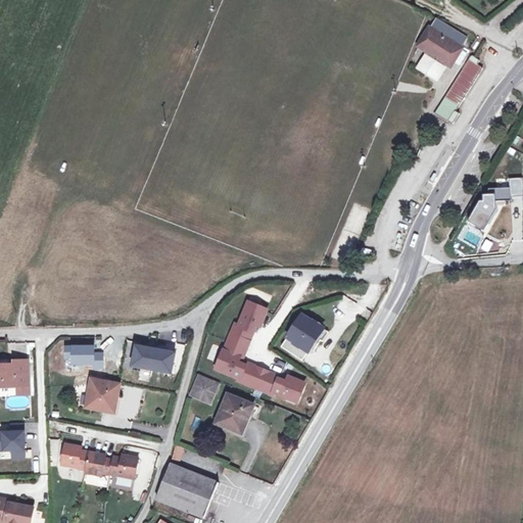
[(507,31),(517,22),(513,18),(503,27),(507,31)]
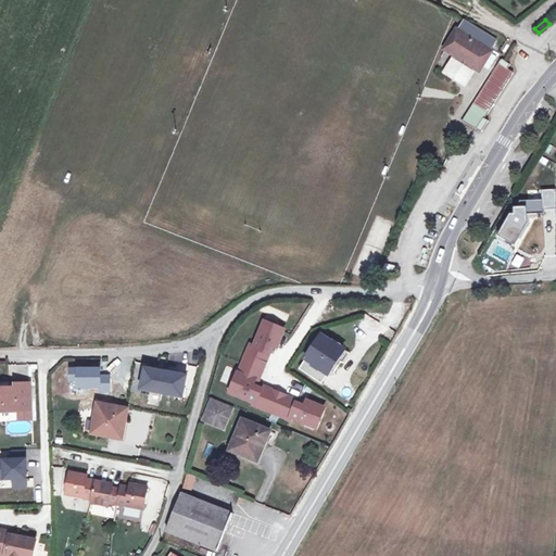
[(456,32),(490,52),(495,42),(463,21),(456,32)]
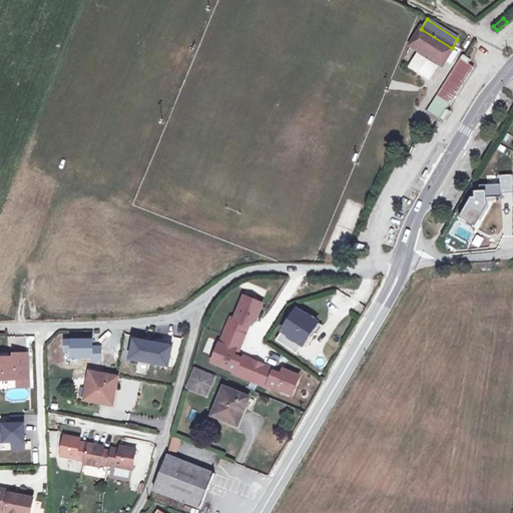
[(421,29),(410,45),(440,65),(449,52),(452,48),(421,29)]
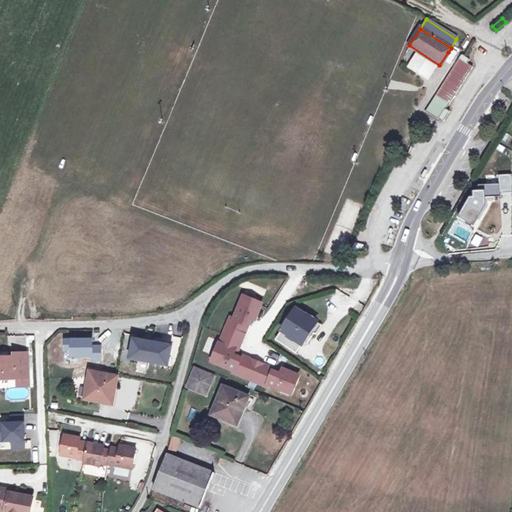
[(466,58),(458,53),(433,96),(447,104),(469,67),(463,63),(466,58)]
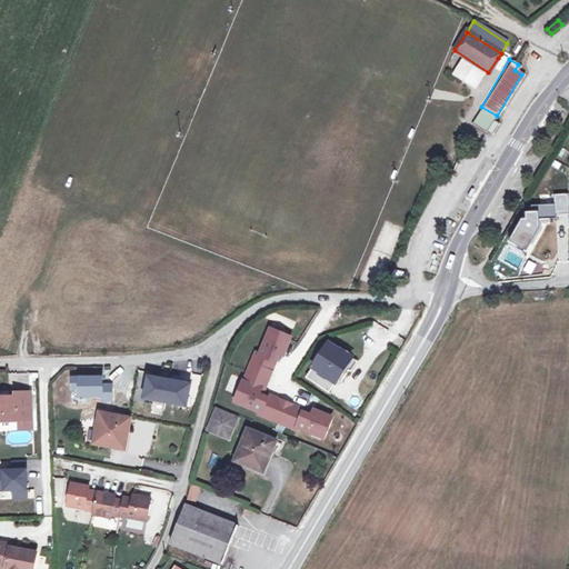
[(497,116),(481,107),(477,113),(491,122),(492,122),(497,116)]
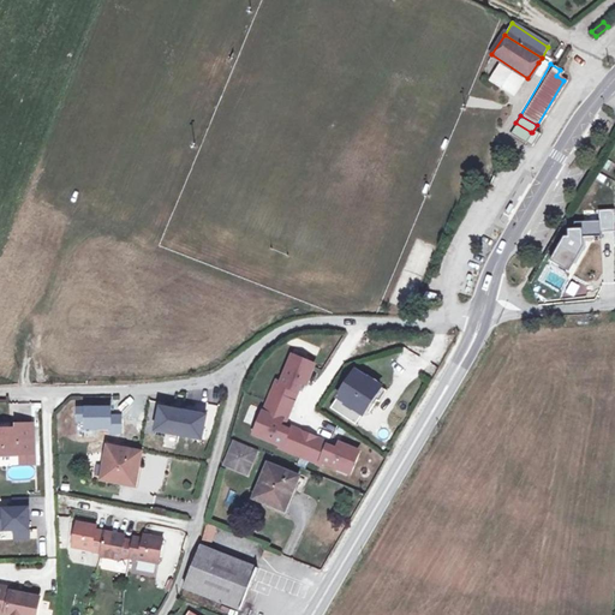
[(515,123),(507,137),(518,144),(519,141),(524,144),(531,132),(515,123)]
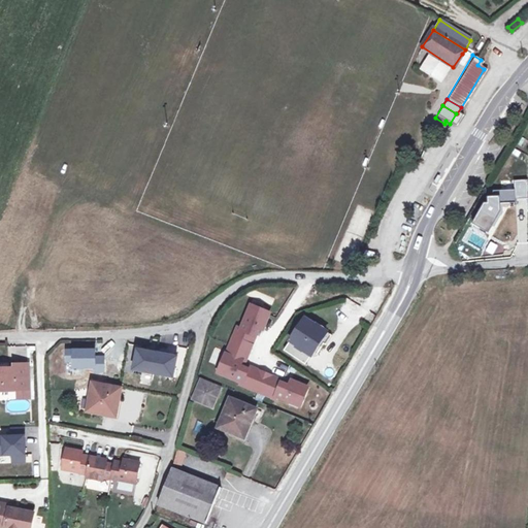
[(456,113),(450,124),(454,126),(460,116),(457,113),(456,113)]
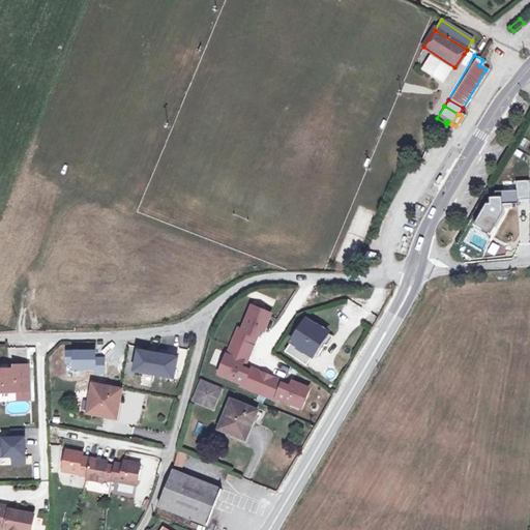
[(253,307),(248,318),(255,320),(259,311),(253,307)]
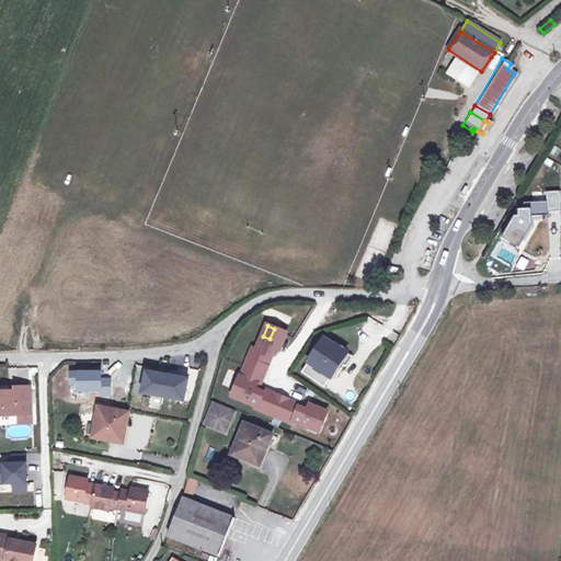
[(286,333),(274,329),(270,339),(263,336),(258,351),(253,348),(250,358),(268,366),(272,357),(271,356),(274,347),(275,348),(279,350),(286,333)]
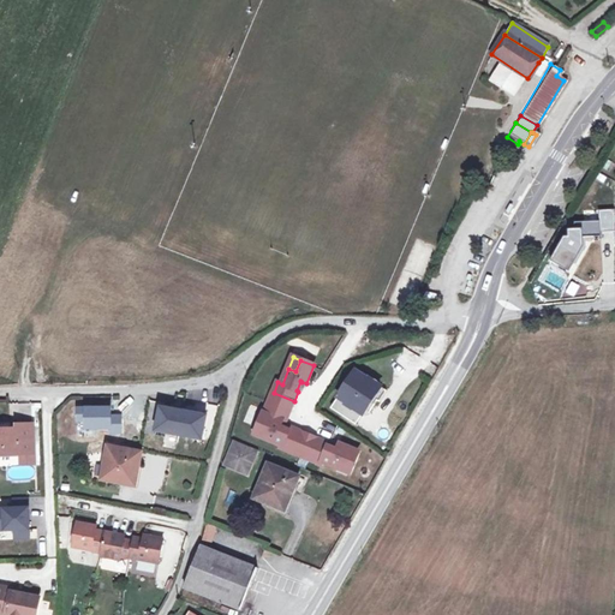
[(380,387),(356,371),(339,396),(364,413),(380,387)]
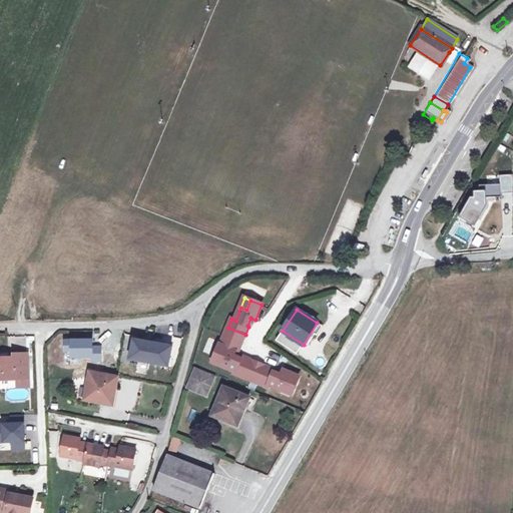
[(245,335),(228,328),(221,346),(236,351),(233,357),(241,360),(242,357),(237,355),(245,335)]
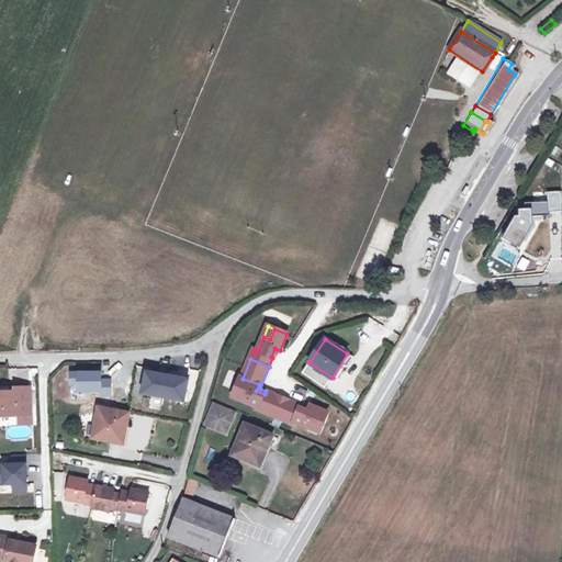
[(333,378),(310,362),(303,372),(326,388),(333,378)]
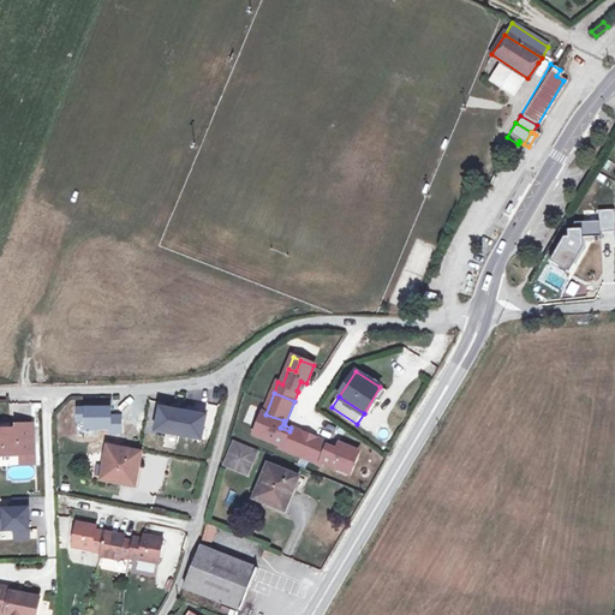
[(209,416),(161,406),(157,431),(167,434),(195,439),(204,441),(209,416)]
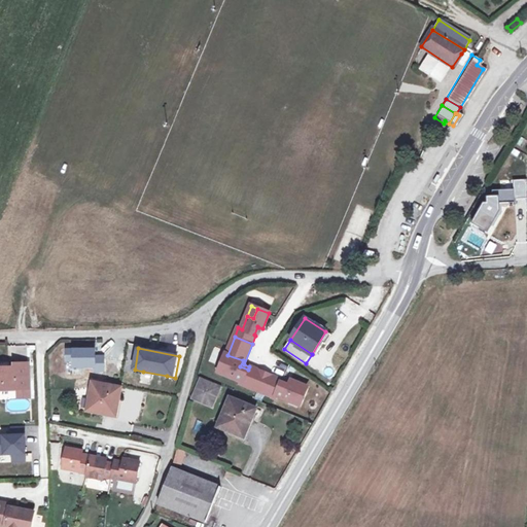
[(227,355),(226,354),(222,365),(233,370),(231,377),(243,382),(243,384),(251,387),(258,370),(249,366),(248,370),(240,366),(243,360),(227,355)]
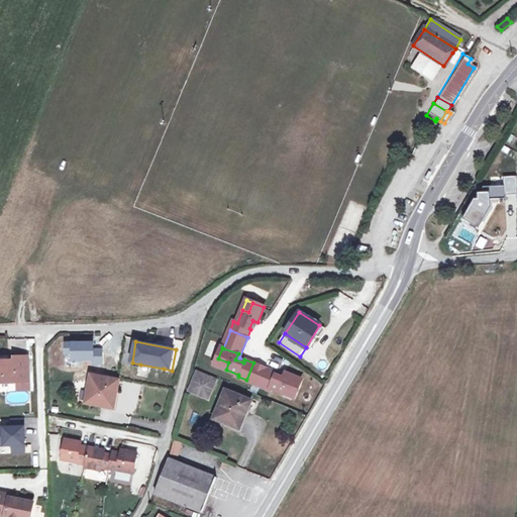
[(28,381),(27,356),(13,356),(13,359),(0,359),(0,382),(17,382),(28,381)]
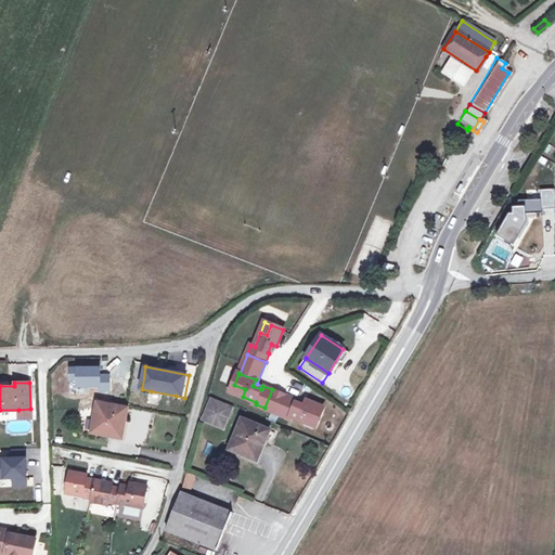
[(289,397),(272,389),(265,408),(282,415),(289,397)]
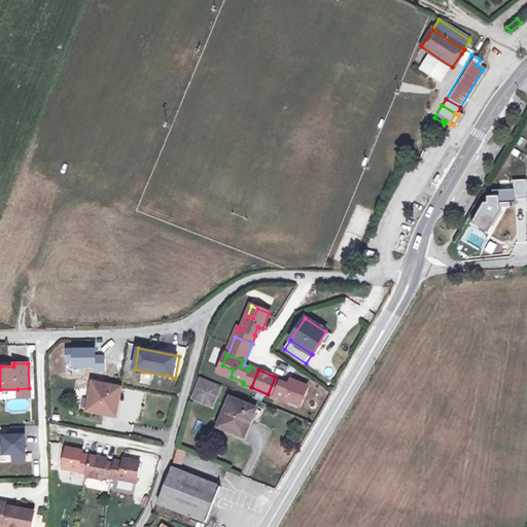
[(291,383),(290,385),(282,383),(283,380),(275,377),(268,394),(276,397),(277,395),(290,400),(293,393),(304,397),(308,386),(292,380),(291,383)]
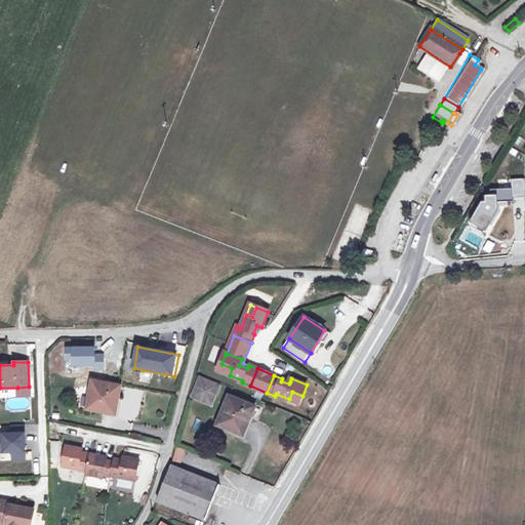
[(221,386),(200,376),(191,398),(212,407),(221,386)]
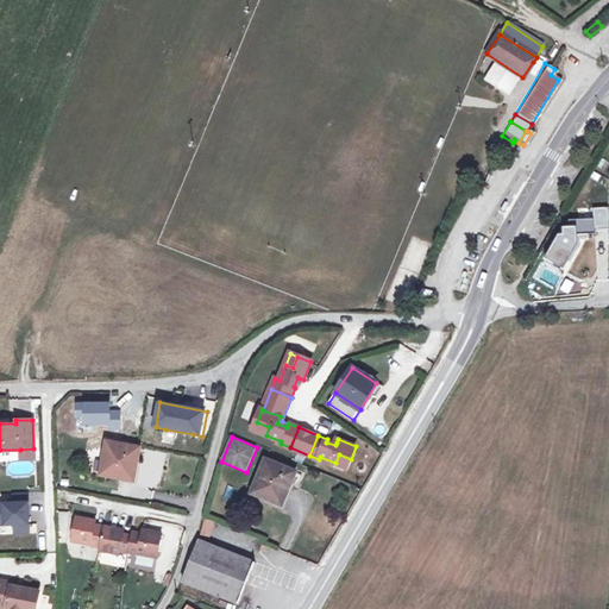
[(136,450),(105,445),(100,475),(131,481),(136,450)]
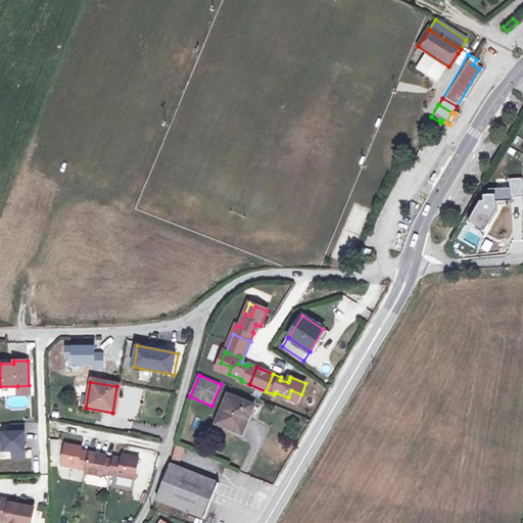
[(29,385),(17,386),(18,394),(29,394),(29,385)]
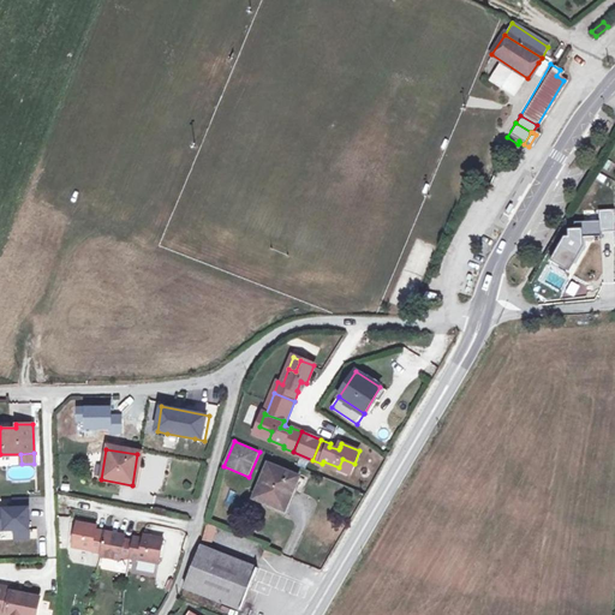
[(351,471),(354,464),(342,459),(339,467),(351,471)]
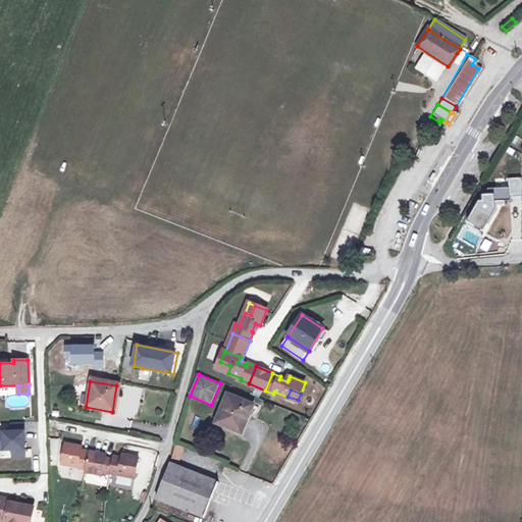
[(256,404),(229,394),(217,422),(244,432),(256,404)]
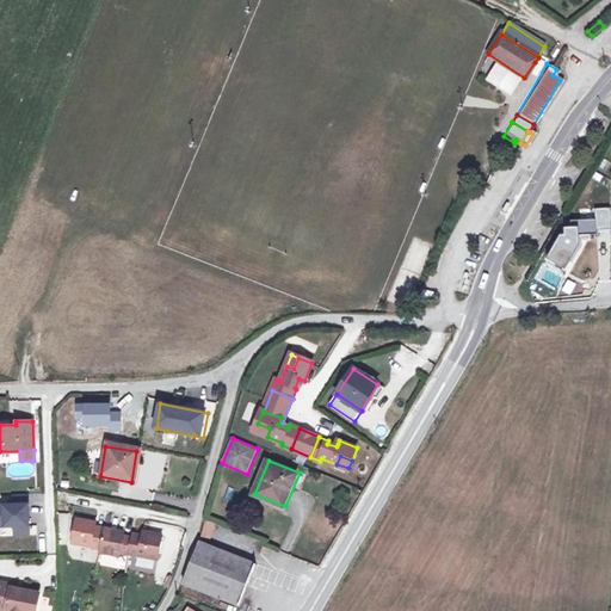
[(10,498),(11,506),(25,506),(25,497),(10,498)]
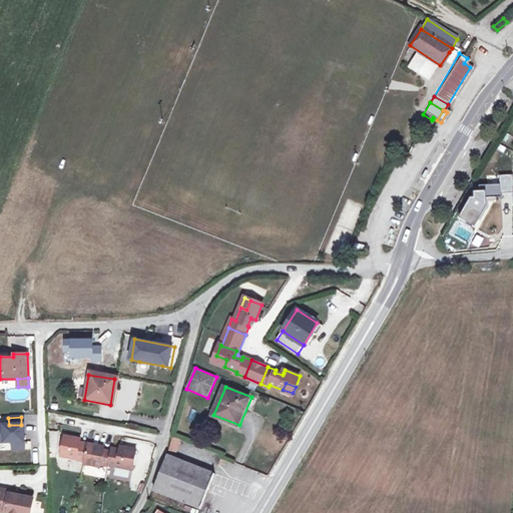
[(9,425),(0,425),(0,444),(10,444),(22,443),(21,425),(9,425)]
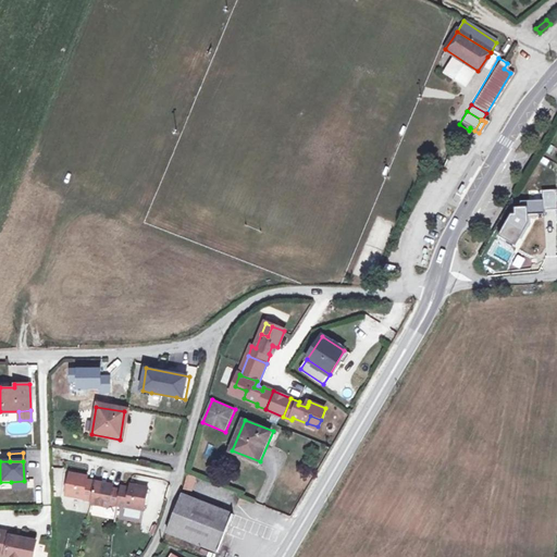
[(86,478),(69,474),(64,497),(91,502),(95,483),(86,482),(86,478)]
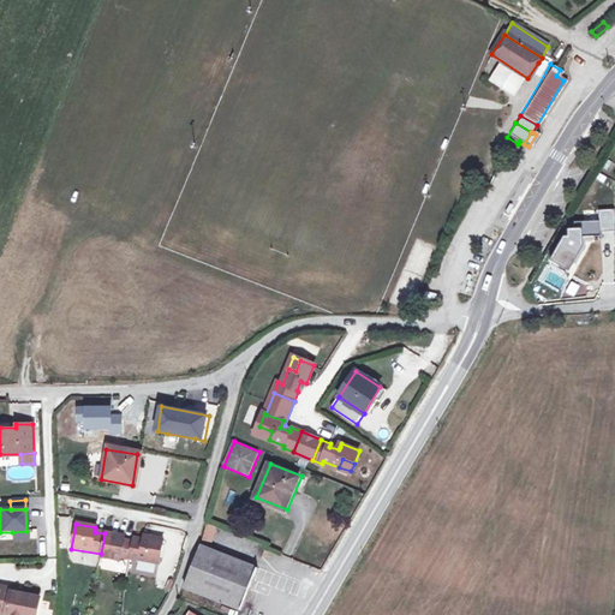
[(208,527),(204,539),(213,542),(216,531),(208,527)]
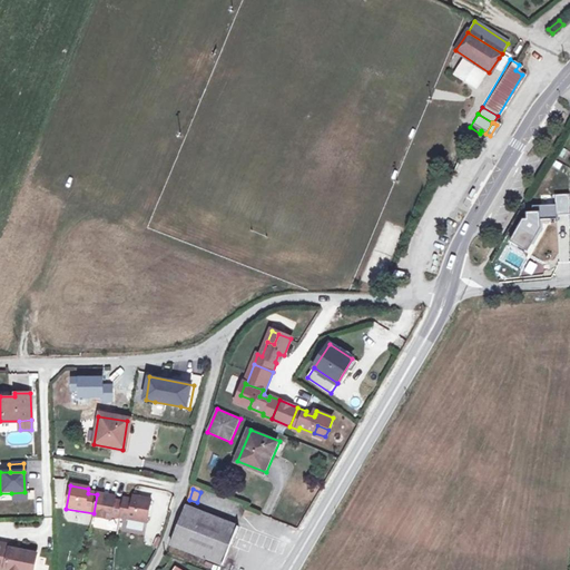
[(25,501),(25,492),(11,493),(11,502),(25,501)]
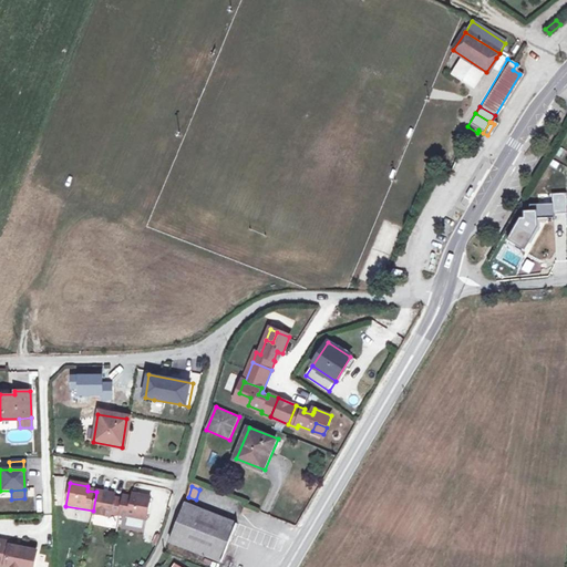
[(113,498),(114,495),(96,492),(93,511),(92,514),(110,517),(110,515),(119,516),(120,516),(122,501),(113,498)]
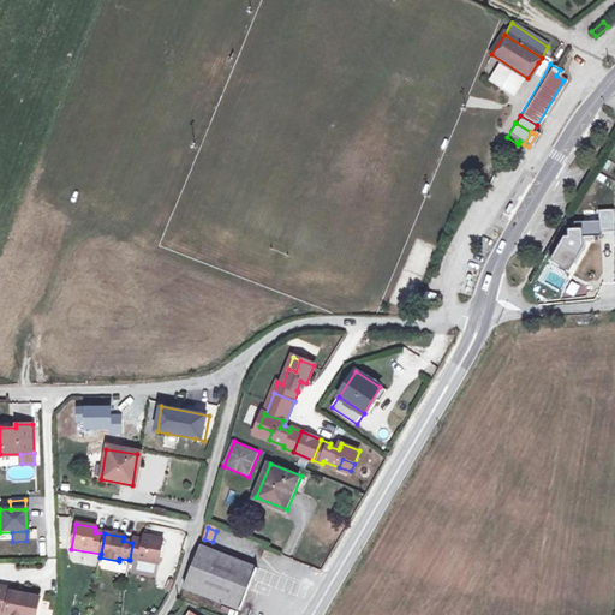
[(144,536),(143,541),(133,538),(132,543),(130,560),(159,565),(162,543),(162,539),(144,536)]
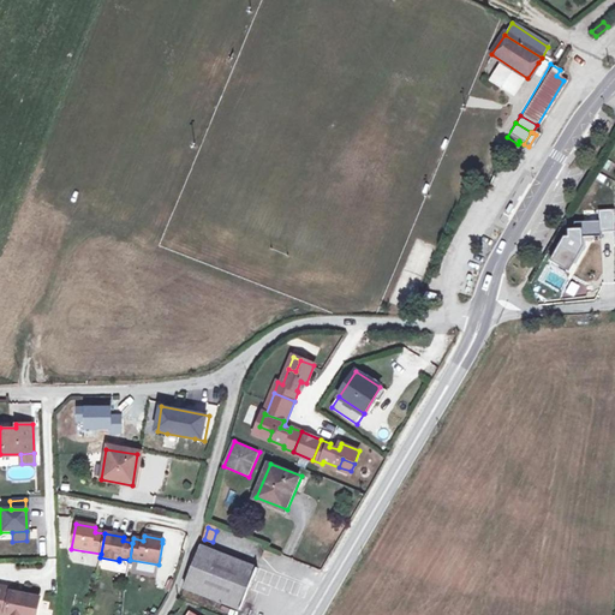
[(258,568),(201,548),(186,587),(243,609),(258,568)]
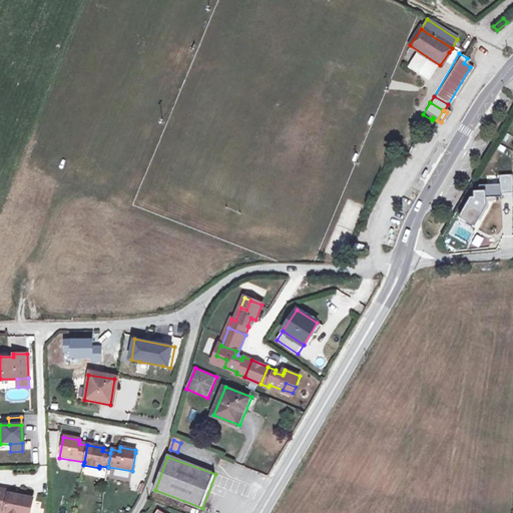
[(10,492),(0,489),(0,512),(2,512),(30,512),(33,498),(10,494),(10,492)]
